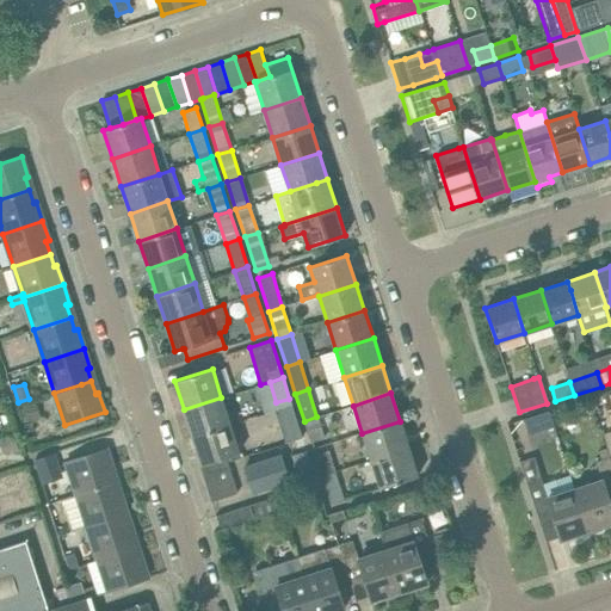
[(229,425),(221,397),(184,409),(192,437),(229,425)]
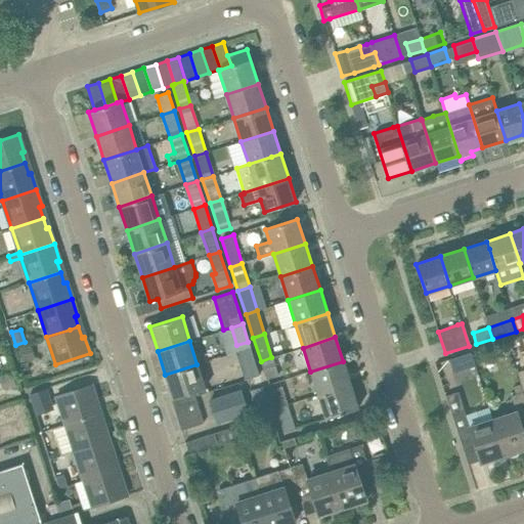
[(247,379),(258,376),(250,347),(238,351),(247,379)]
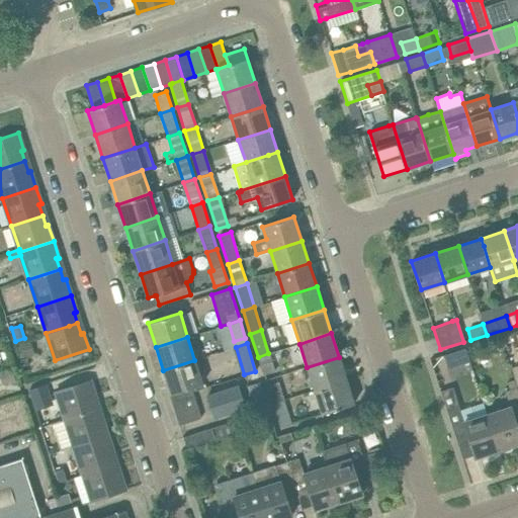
[(452,368),(470,362),(465,348),(446,354),(452,368)]
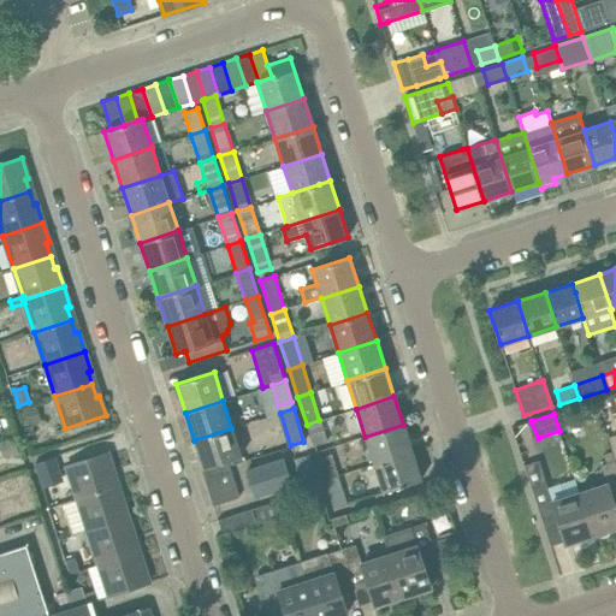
[(319,420),(307,425),(313,446),(326,443),(319,420)]
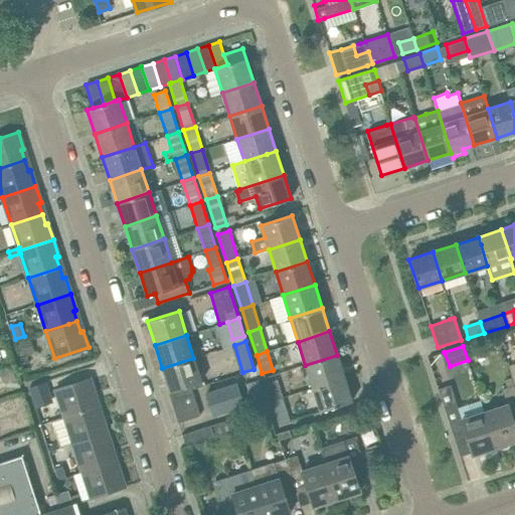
[(344,377),(337,355),(305,365),(312,387),(335,380),(344,377)]
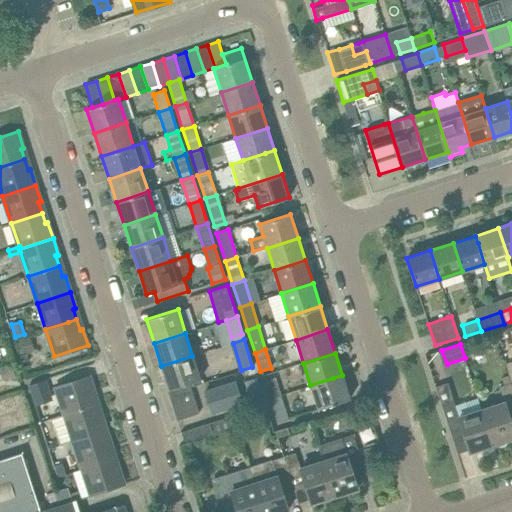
[(161,366),(170,394),(191,387),(201,383),(192,356),(168,364),(161,366)]
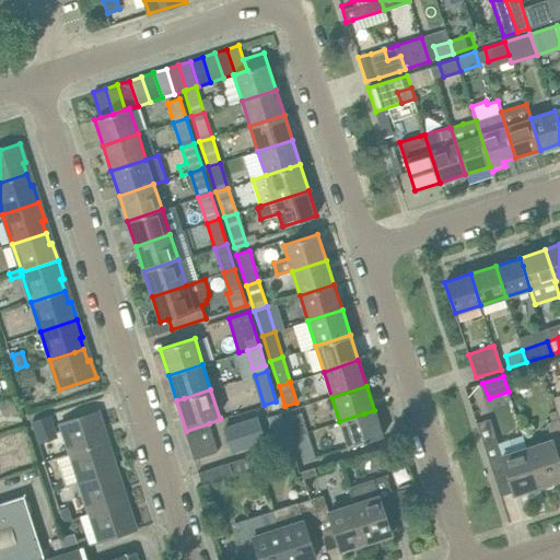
[(374,410),(364,413),(339,421),(348,447),(382,436),(374,410)]
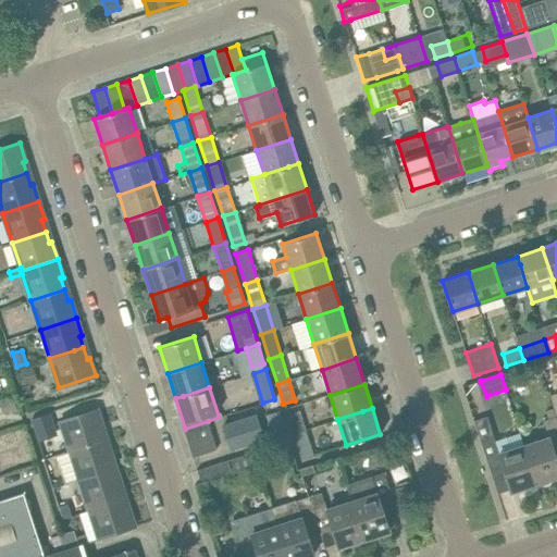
[(97,409),(84,413),(60,421),(70,450),(103,440),(100,429),(102,428),(97,409)]
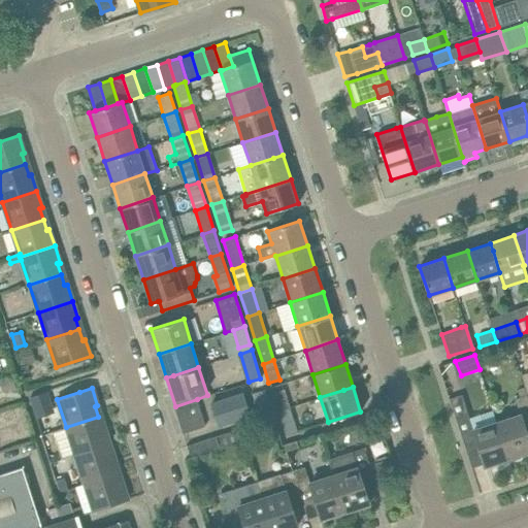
[(261,421),(273,417),(265,389),(252,393),(261,421)]
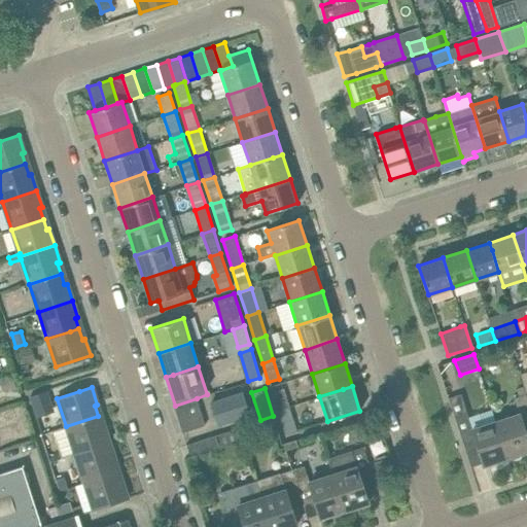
[(277,411),(289,407),(283,388),(272,392),(277,411)]
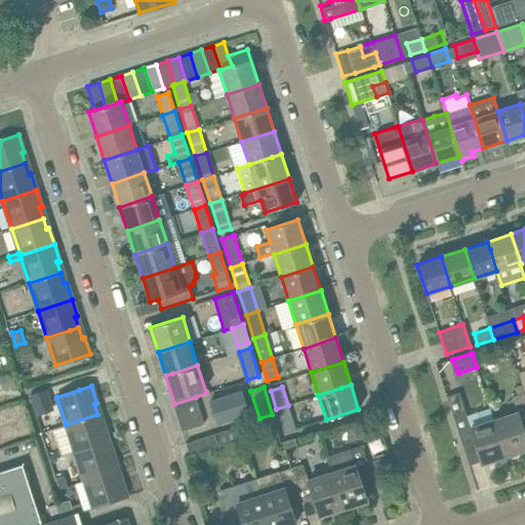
[(36,416),(53,411),(46,390),(29,395),(36,416)]
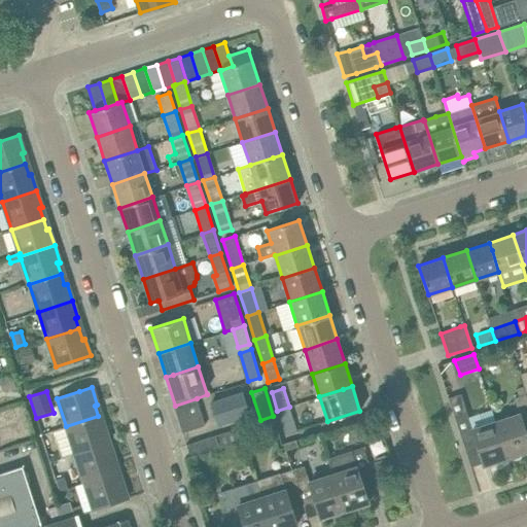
[(242,392),(211,402),(218,425),(249,415),(242,392)]
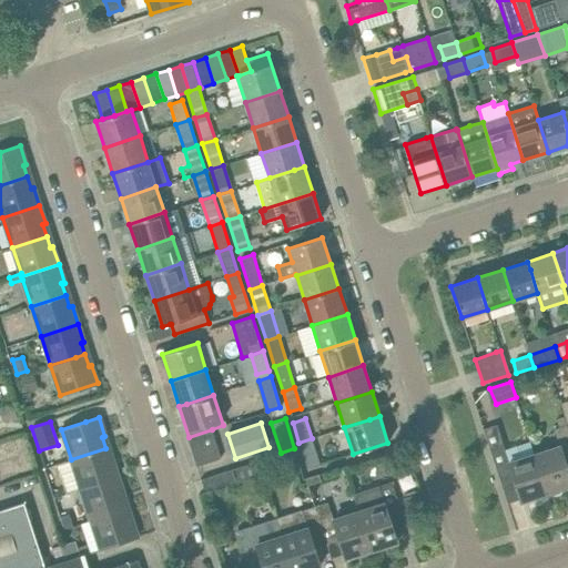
[(560,445),(534,454),(544,484),(548,497),(559,493),(558,489),(567,485),(567,472),(564,459),(567,457),(567,428),(567,425),(555,428),(560,445)]
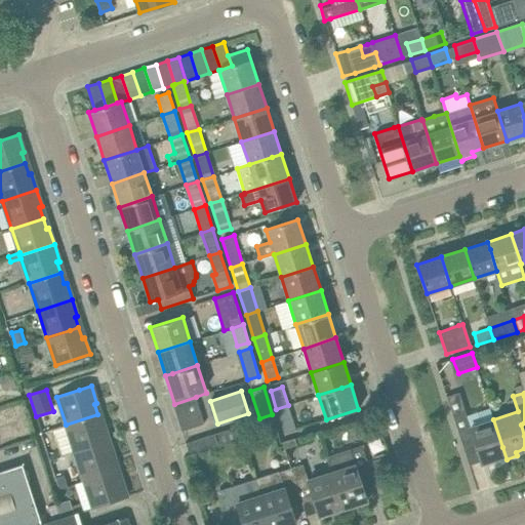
[(502,447),(493,419),(490,408),(467,415),(460,396),(448,400),(461,444),(474,440),(481,461),(482,463),(493,459),(494,462),(507,459),(502,447)]
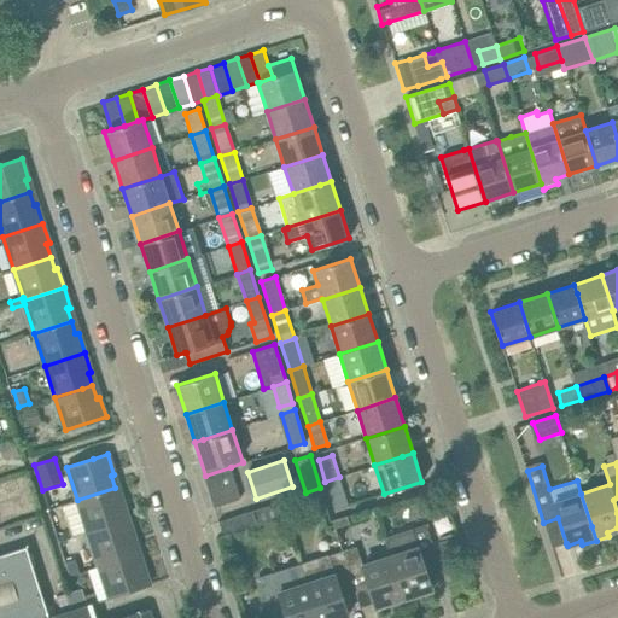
[(205,479),(210,493),(235,484),(231,467),(205,476),(207,479),(205,479)]
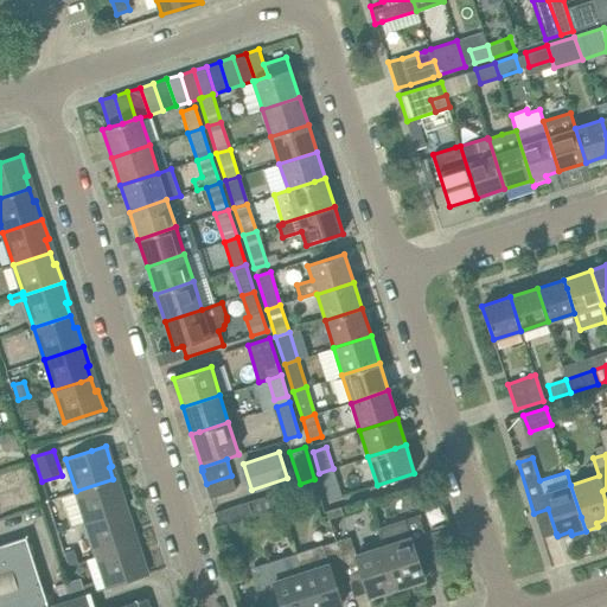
[(333,468),(319,473),(328,500),(342,496),(333,468)]
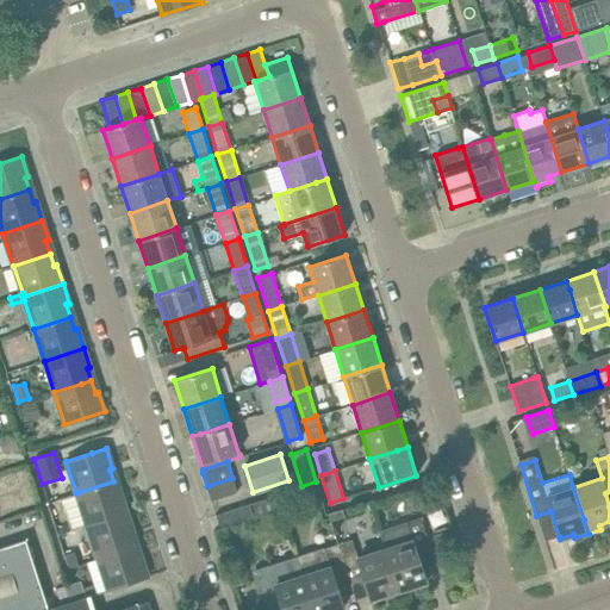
[(232,478),(207,486),(211,500),(237,492),(232,478)]
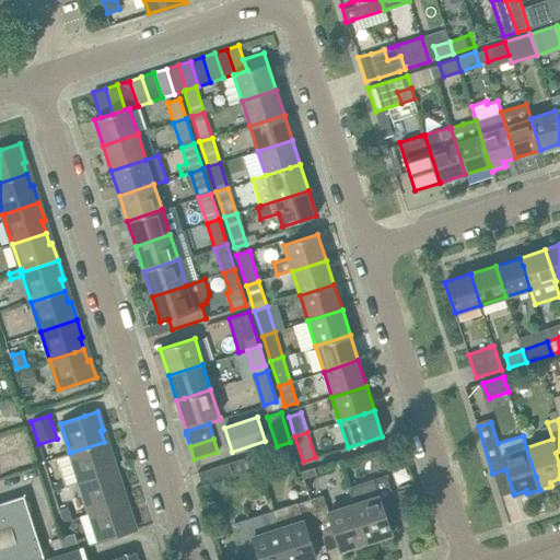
[(107,454),(104,442),(70,453),(80,482),(116,470),(111,453),(107,454)]
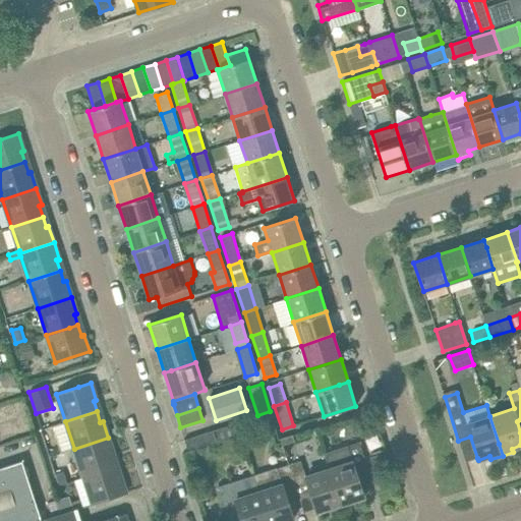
[(188,453),(214,445),(210,431),(184,440),(188,453)]
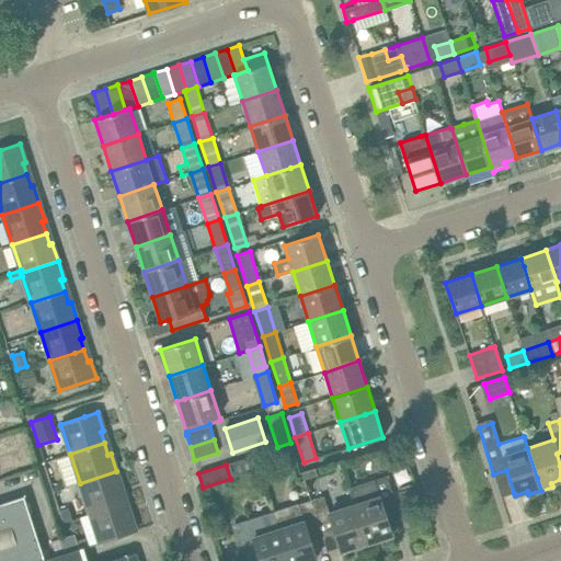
[(317,476),(315,469),(302,472),(305,479),(317,476)]
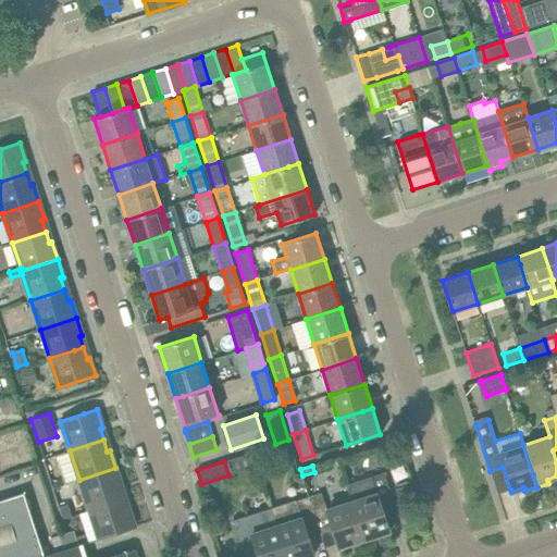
[(122,485),(115,468),(79,480),(89,508),(113,500),(122,497),(119,486),(122,485)]
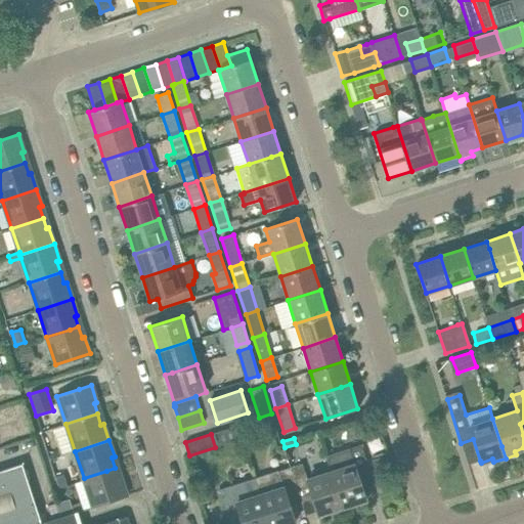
[(324,456),(330,472),(331,472),(342,508),(365,499),(358,476),(370,473),(361,444),(342,450),(324,456)]
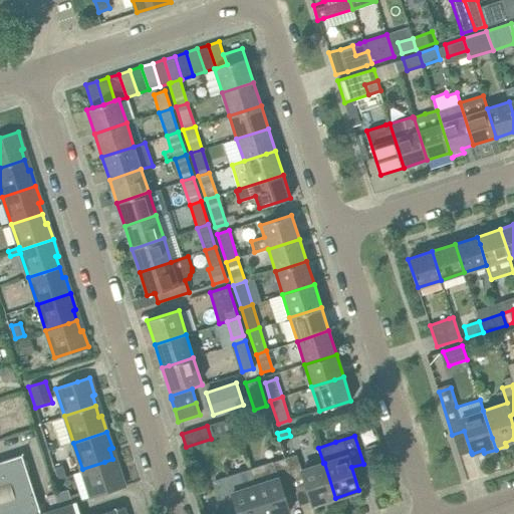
[(378,447),(365,451),(368,461),(382,457),(378,447)]
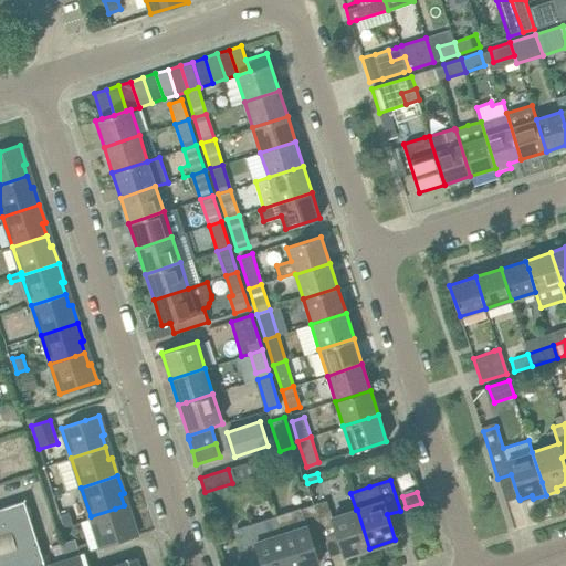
[(356,510),(332,517),(326,500),(313,504),(323,535),(336,531),(344,556),(369,548),(357,510),(356,510)]
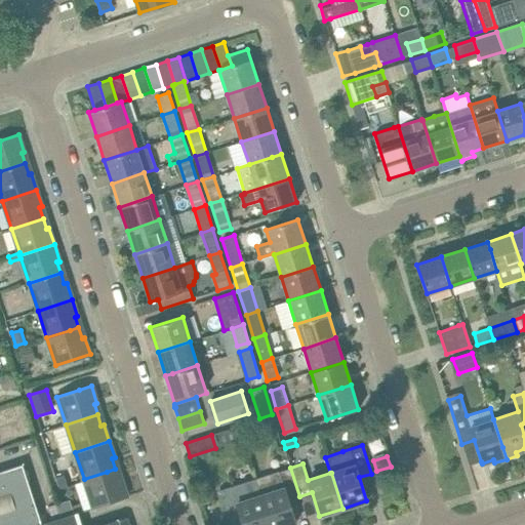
[(22,465),(0,472),(0,524),(37,524),(41,524),(22,465)]
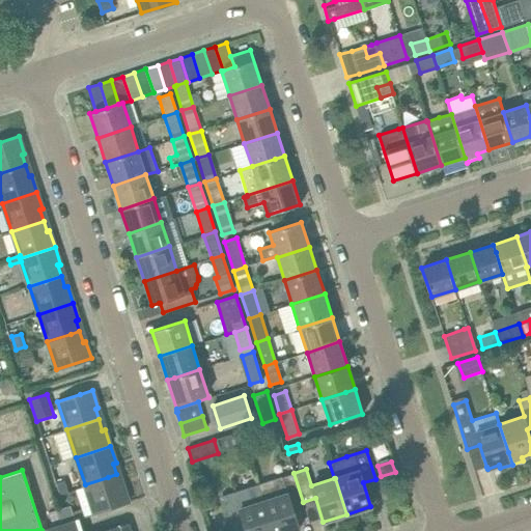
[(303,502),(294,473),(257,484),(273,530),(292,530),(299,529),(290,505),(303,502)]
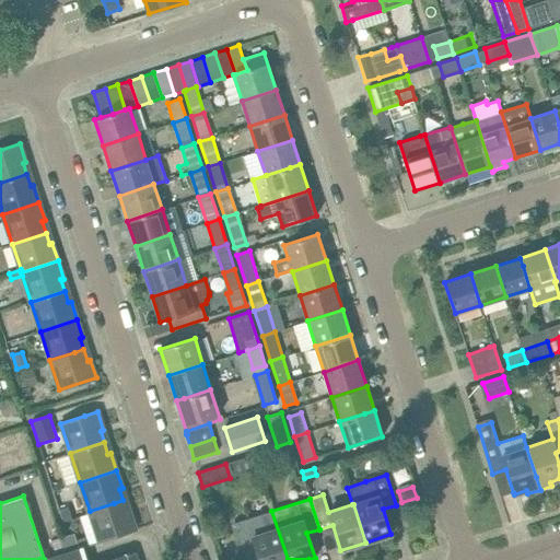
[(123,500),(114,503),(90,511),(98,541),(136,529),(129,511),(127,512),(123,500)]
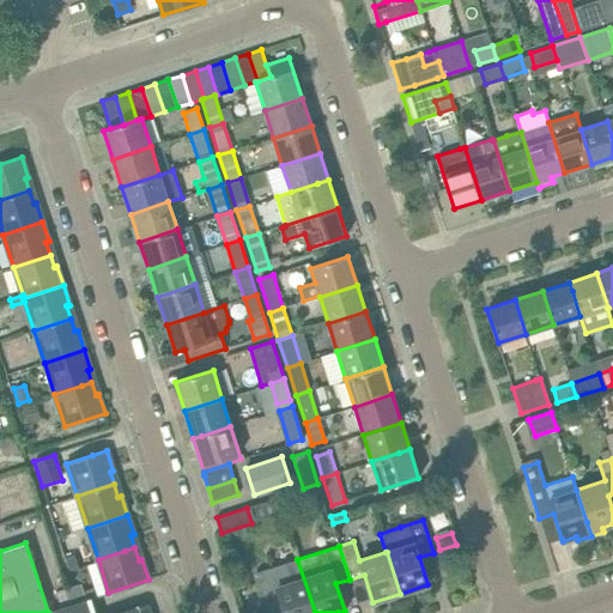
[(255,572),(268,612),(283,612),(284,612),(315,612),(297,559),(255,572)]
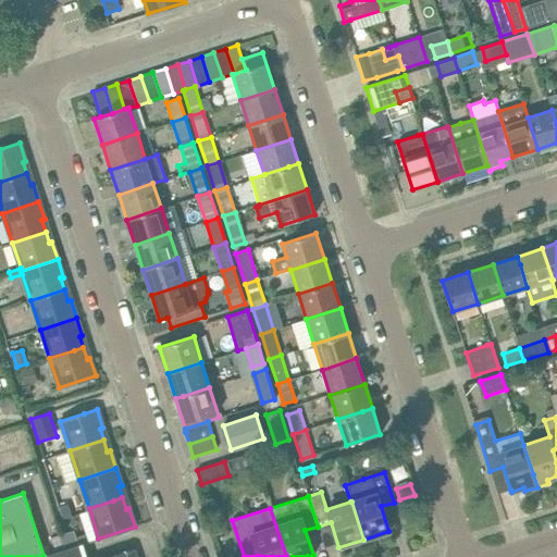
[(212,535),(226,531),(222,516),(208,520),(212,535)]
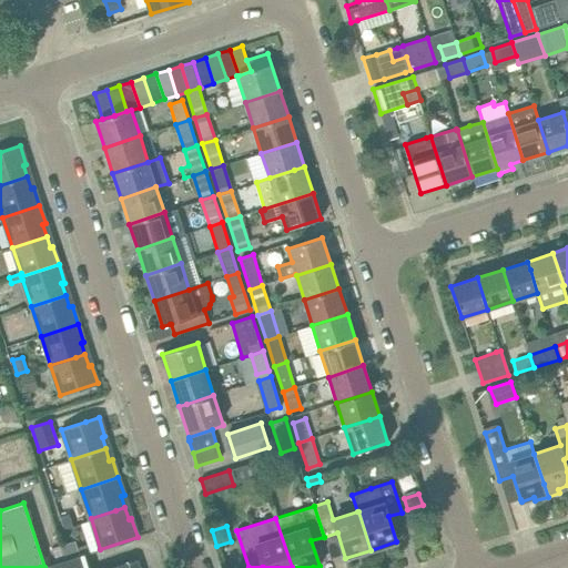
[(63,545),(61,546),(66,560),(69,559),(80,556),(75,540),(63,545)]
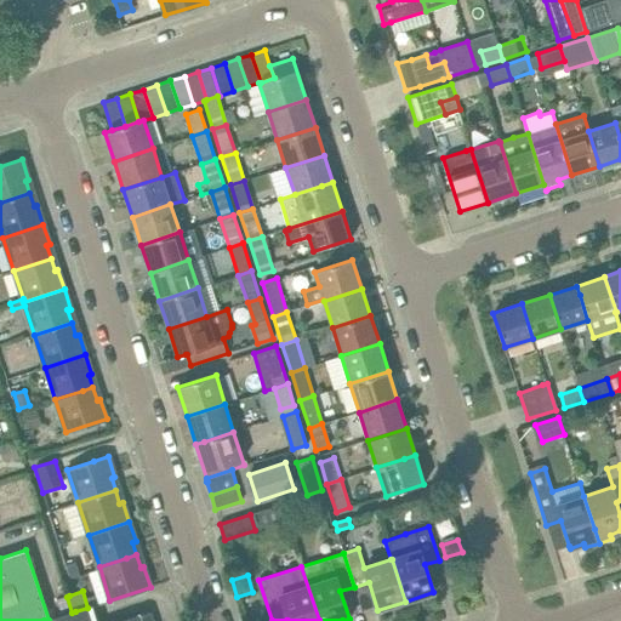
[(119,620),(93,620),(91,611),(93,610),(92,607),(90,607),(87,608),(75,611),(72,613),(56,619),(56,617),(49,620),(44,620),(153,620),(151,611),(119,620)]
